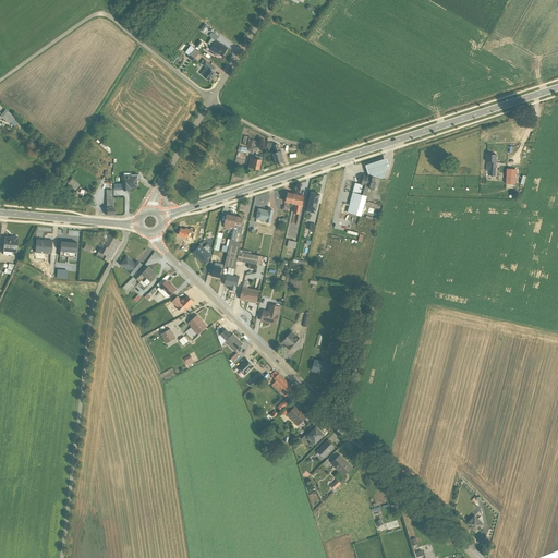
[(215,56),(217,52),(222,57),(222,56),(228,48),(216,41),(218,37),(211,33),(209,36),(210,37),(210,38),(211,38),(208,44),(211,46),(208,52),(215,56)]
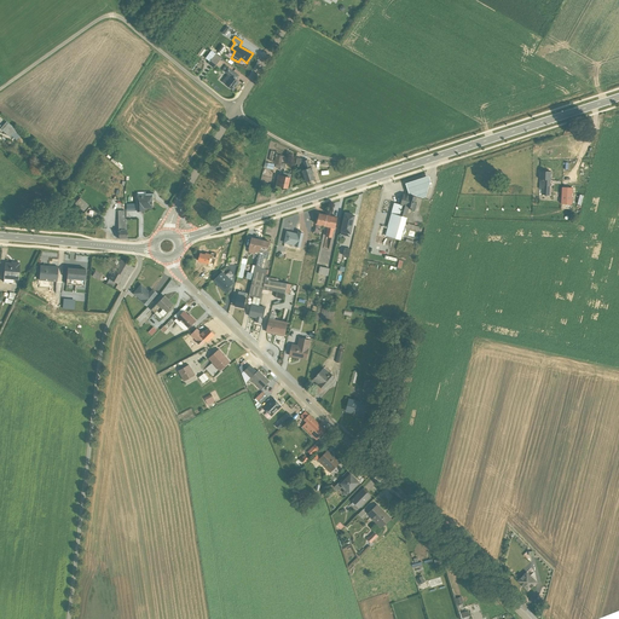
[(221,58),(215,55),(208,64),(214,68),(221,58)]
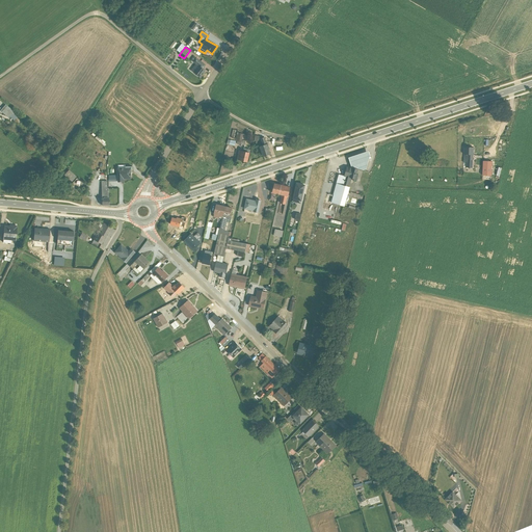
[(191,71),(201,78),(206,71),(203,69),(206,65),(193,56),(190,60),(196,64),(191,71)]
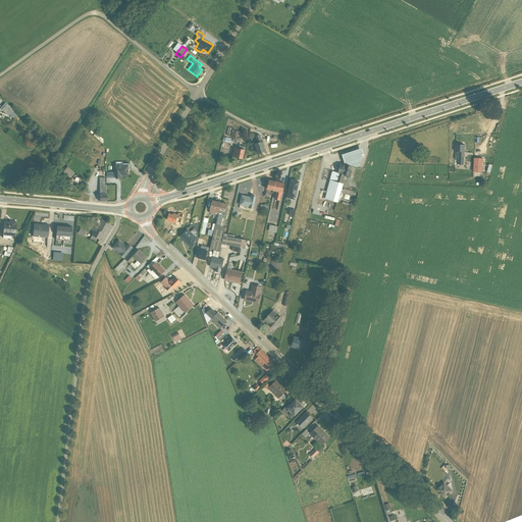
[(9,106),(6,103),(0,109),(8,115),(12,111),(9,109),(10,107),(9,106)]
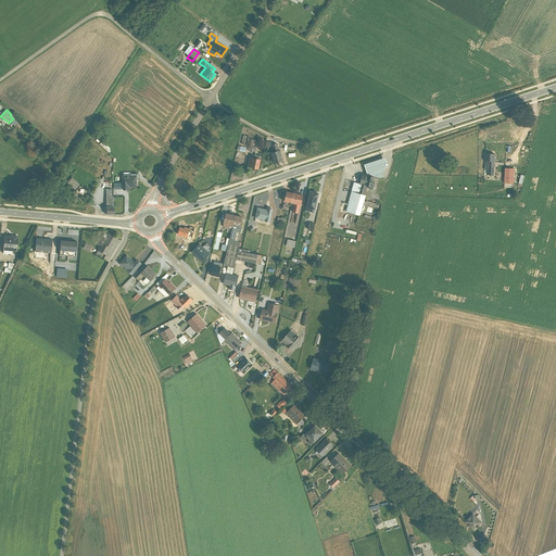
[(251,151),(255,152),(256,148),(253,147),(254,140),(249,139),(248,138),(245,147),(248,148),(248,151),(251,151)]
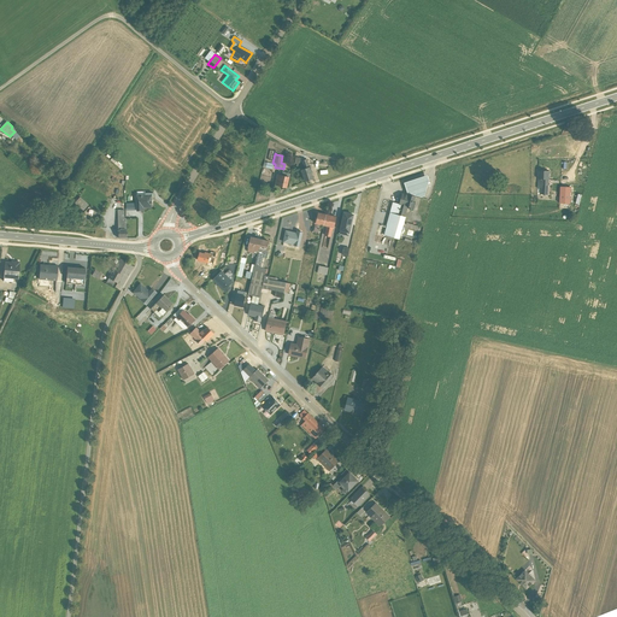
[(309,168),(306,159),(303,162),(304,165),(301,166),(303,170),(301,170),(305,182),(313,178),(311,172),(312,172),(310,168),(309,168)]
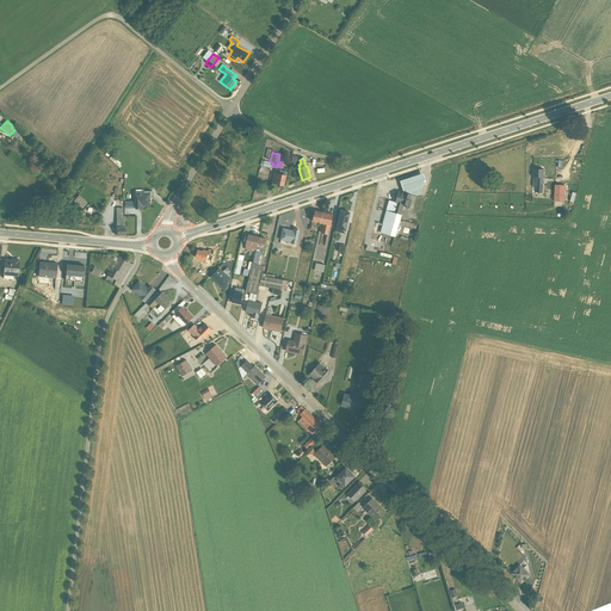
[(542,193),(544,170),(532,170),(532,186),(536,187),(536,192),(542,193)]
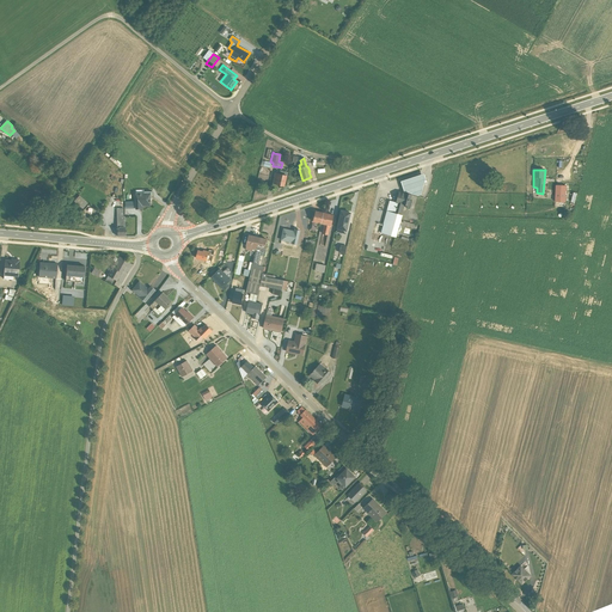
[(275,173),(273,184),(285,187),(287,172),(280,171),(280,175),(275,173)]
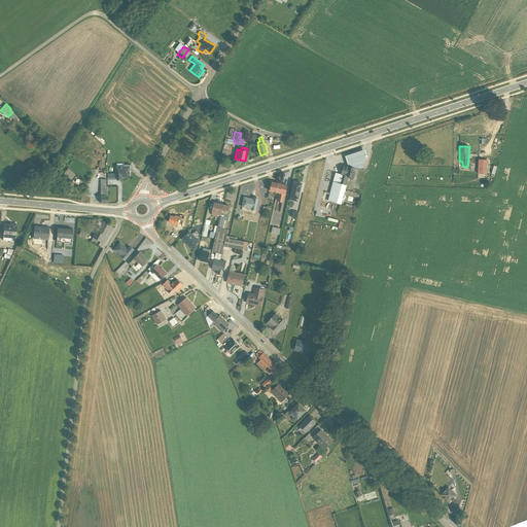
[(364,148),(344,154),(348,163),(358,167),(362,166),(365,153),(364,148)]
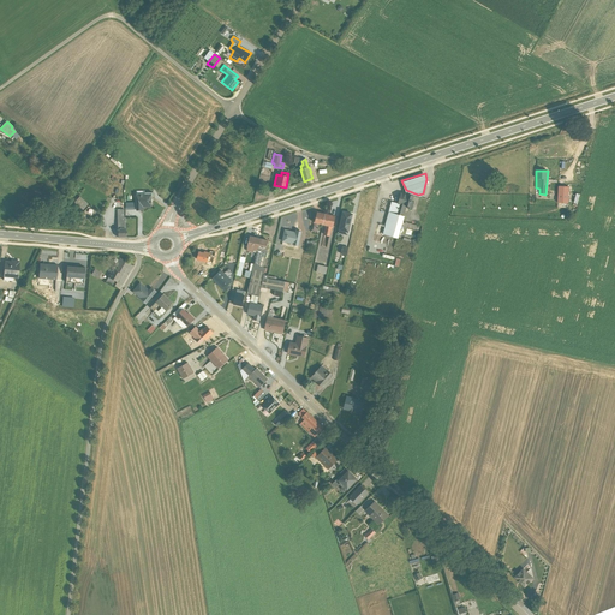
[(230,175),(230,186),(242,186),(242,175),(230,175)]
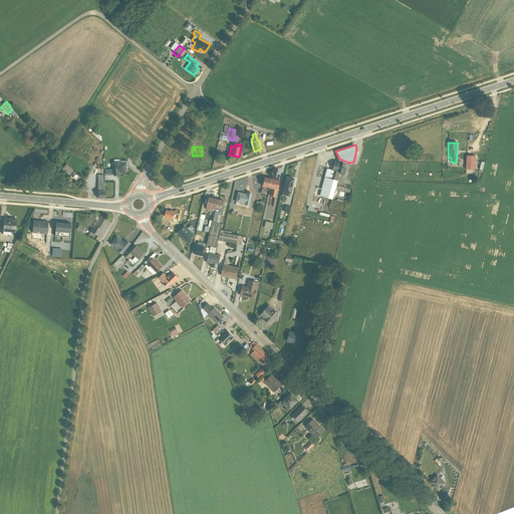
[(475,157),(467,156),(466,170),(475,170),(475,157)]
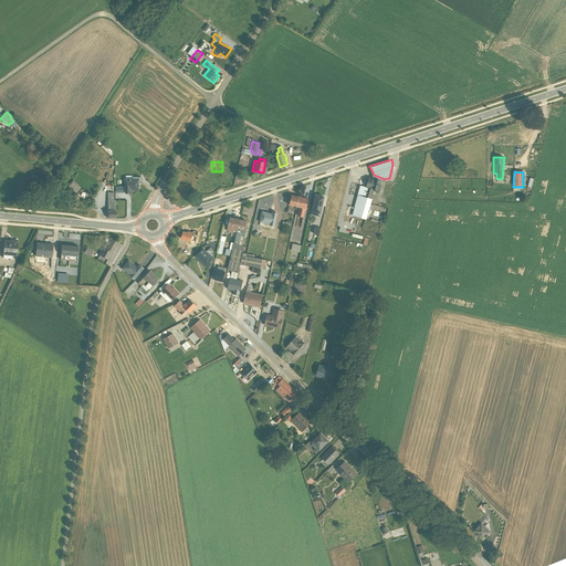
[(122,187),(122,191),(126,191),(126,194),(130,192),(130,189),(139,189),(138,181),(140,181),(140,177),(133,178),(133,176),(125,176),(125,179),(125,187),(122,187)]
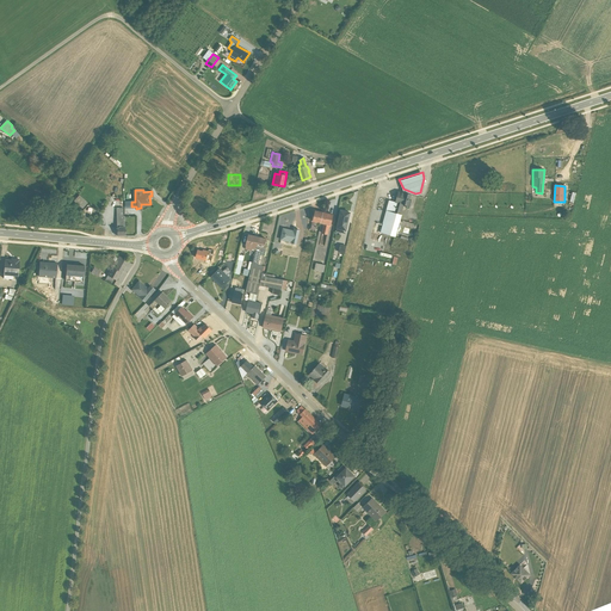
[(407,207),(411,195),(405,193),(405,195),(399,192),(395,202),(389,201),(380,233),(395,236),(403,205),(407,207)]
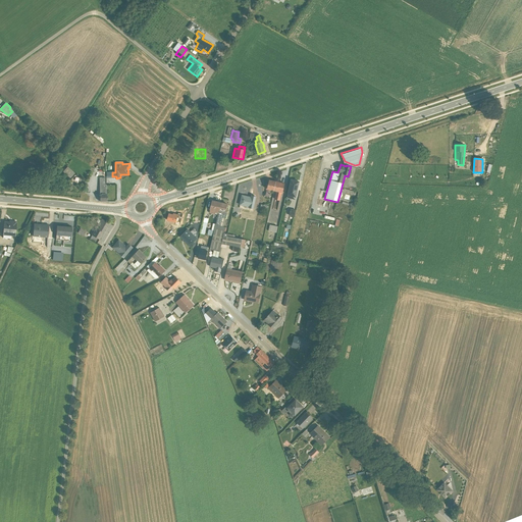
[(74,173),(67,167),(63,171),(70,178),(74,173)]
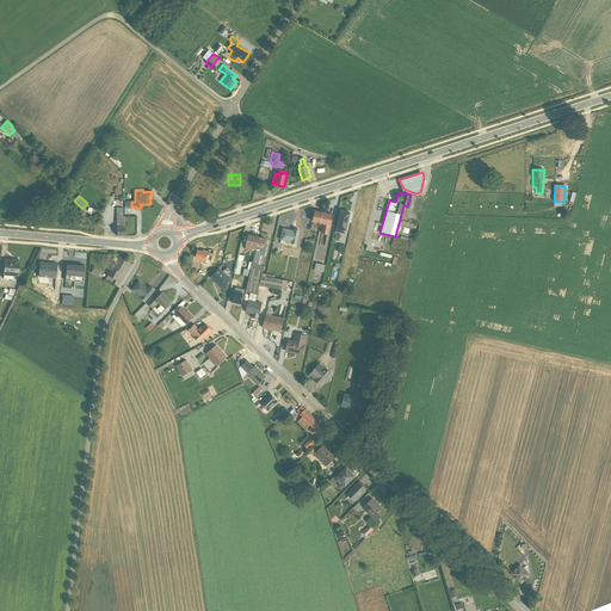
[(320,223),(322,213),(315,211),(314,216),(313,216),(312,222),(310,230),(315,230),(316,223),(320,223)]
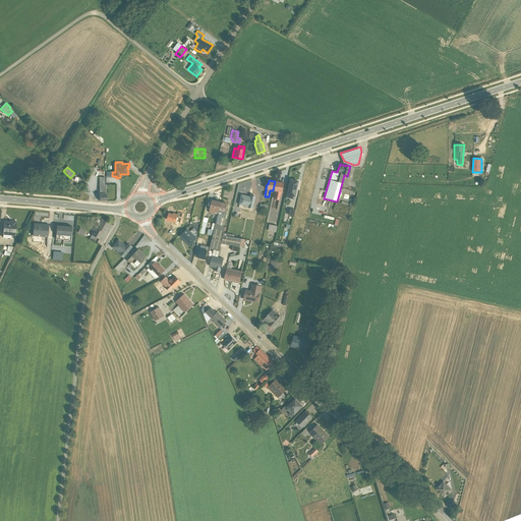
[(298,181),(291,180),(287,197),(294,199),(298,181)]
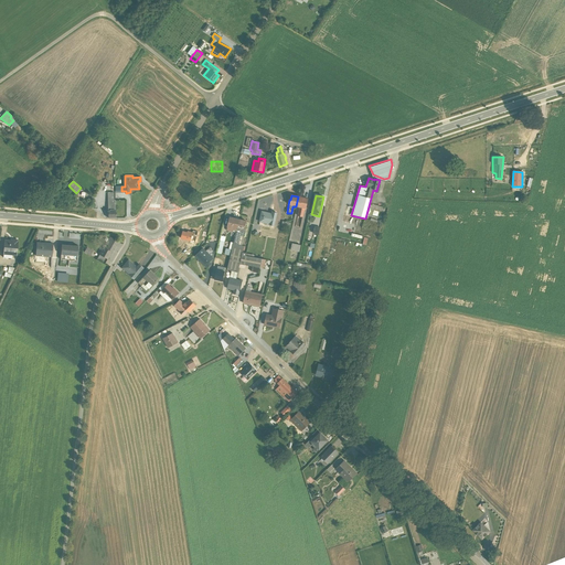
[(297,216),(302,217),(305,209),(306,209),(308,199),(298,196),(296,206),(299,208),(297,216)]
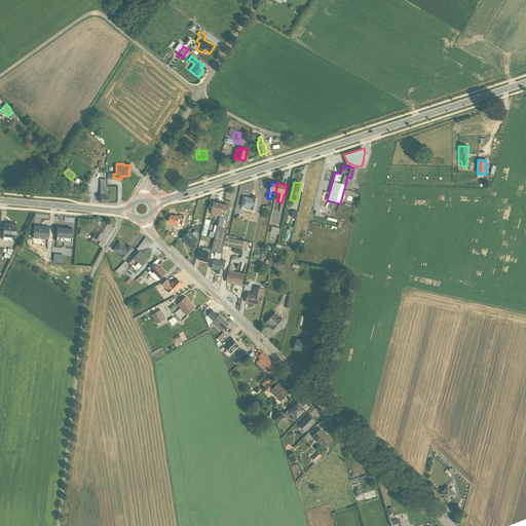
[(243,197),(241,207),(251,209),(250,210),(255,211),(257,198),(254,197),(253,199),(243,197)]
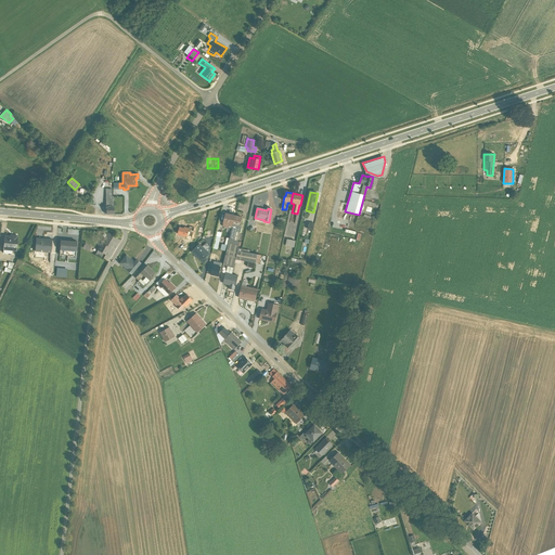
[(234,216),(226,214),(222,227),(231,229),(234,216)]
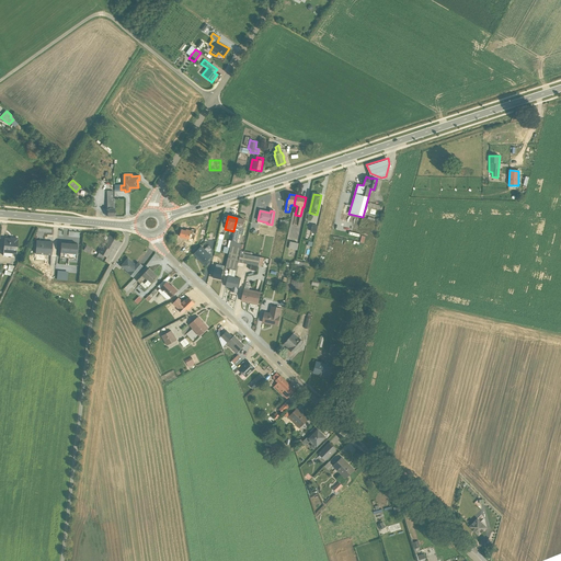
[(244,220),(237,218),(231,242),(240,244),(242,235),(244,225),(243,225),(244,220)]
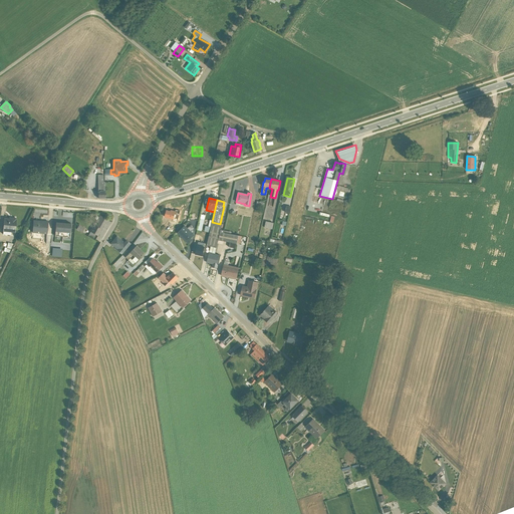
[(171,212),(166,211),(165,217),(174,219),(173,220),(177,221),(180,211),(176,210),(175,212),(171,211),(171,212)]
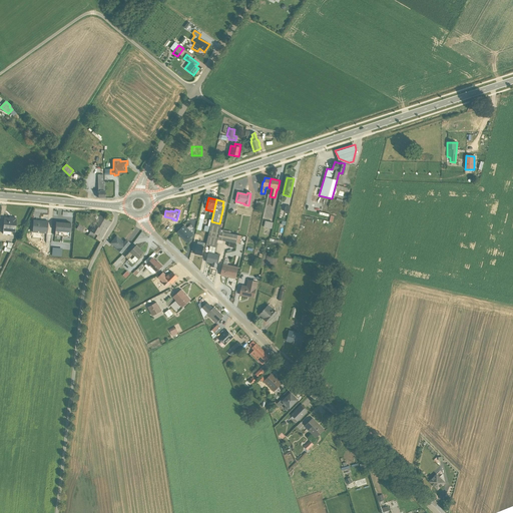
[(180,209),(177,216),(184,218),(187,211),(180,209)]
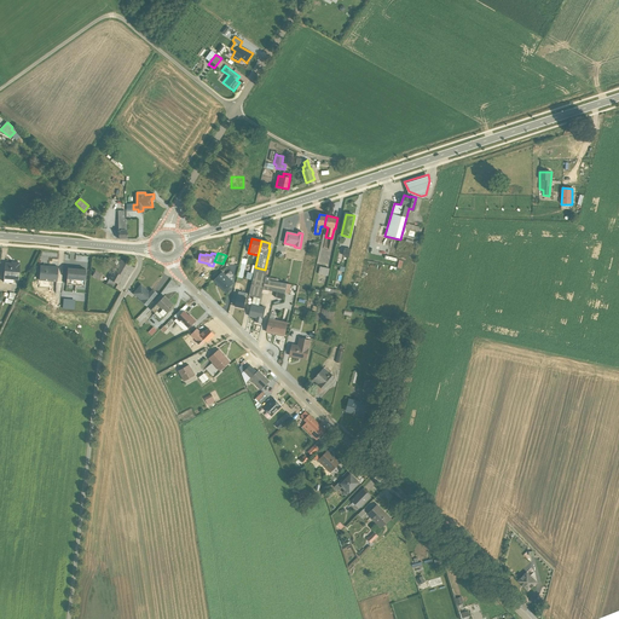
[(115,266),(108,278),(109,279),(105,284),(113,288),(115,283),(117,284),(128,265),(121,260),(117,266),(116,266),(115,266)]
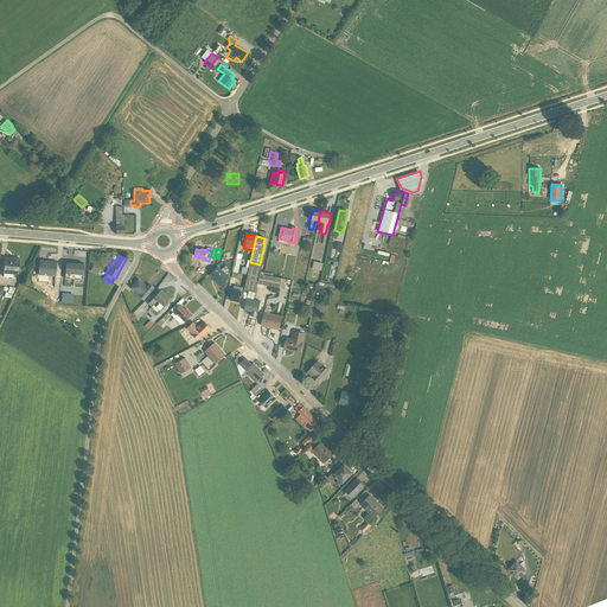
[(5,259),(4,278),(12,278),(12,274),(18,275),(19,259),(13,259),(13,260),(11,260),(11,259),(5,259)]
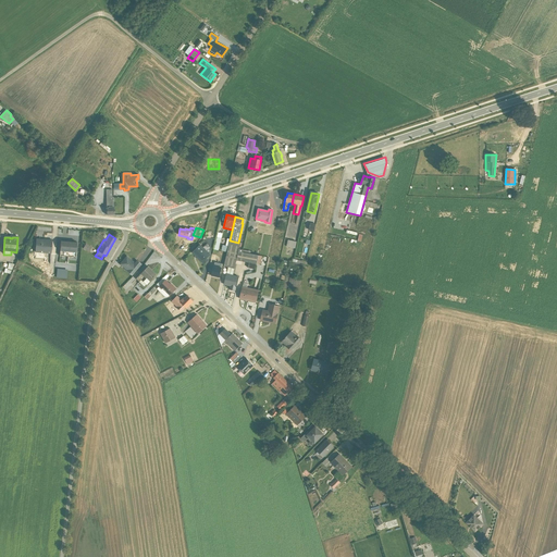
[(36,239),(35,252),(50,254),(51,240),(47,239),(36,239)]
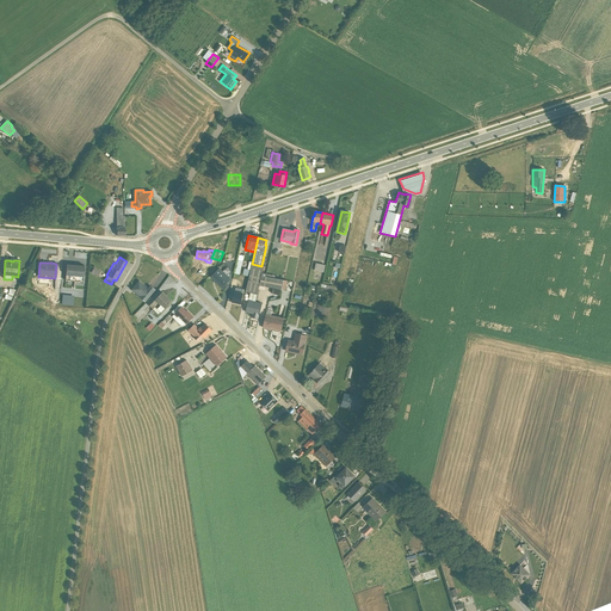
[(66,264),(65,281),(82,283),(84,265),(66,264)]
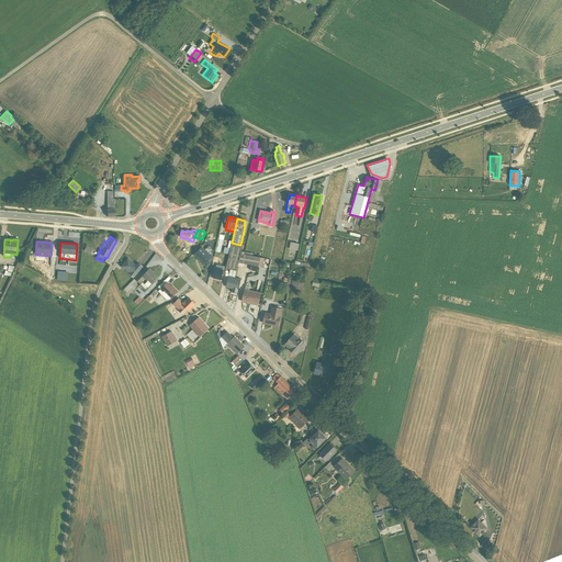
[(242,251),(243,245),(240,245),(232,243),(226,269),(236,271),(238,262),(243,263),(245,253),(242,251)]
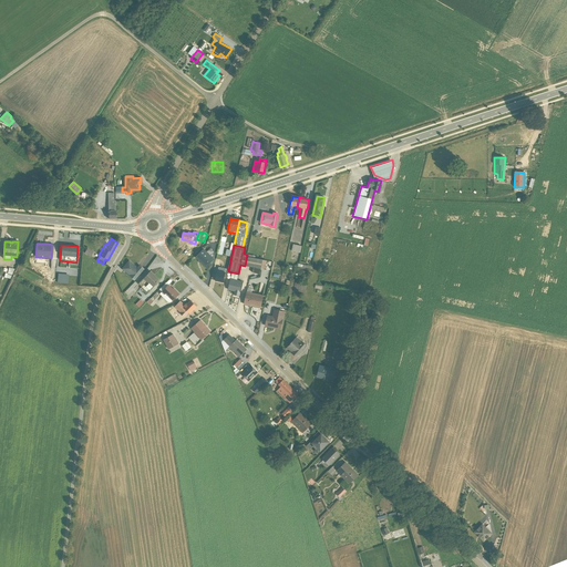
[(93,251),(88,248),(84,254),(90,257),(93,251)]
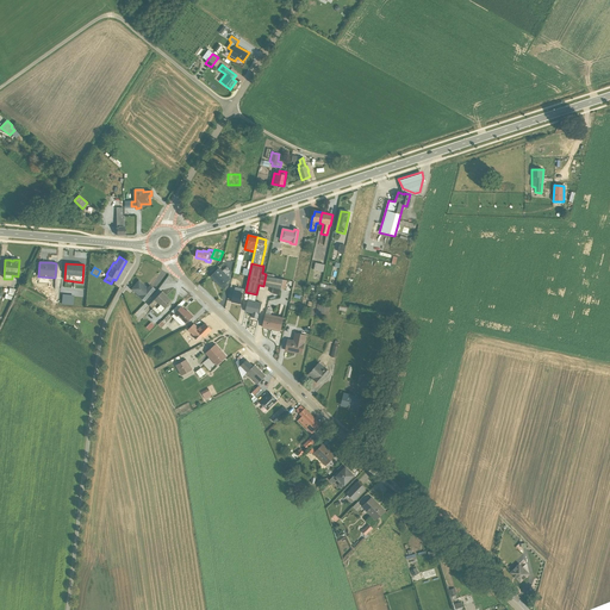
[(230,279),(219,268),(211,277),(223,290),(228,285),(226,282),(230,279)]
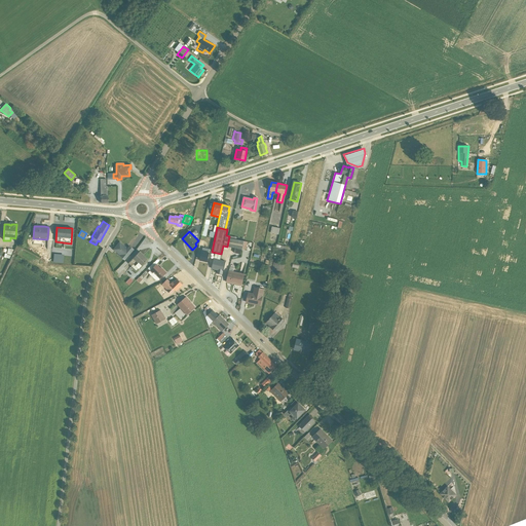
[(229,238),(227,247),(235,248),(234,253),(240,254),(241,250),(242,250),(242,249),(246,250),(247,241),(229,238)]
